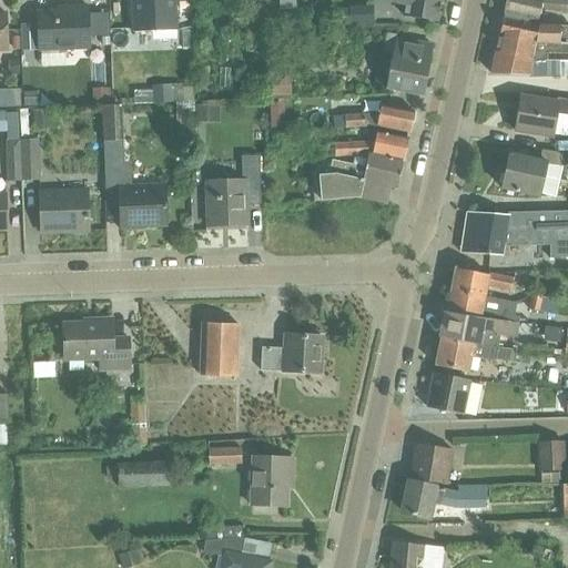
[(178,31),(175,0),(131,0),(132,33),(178,31)]
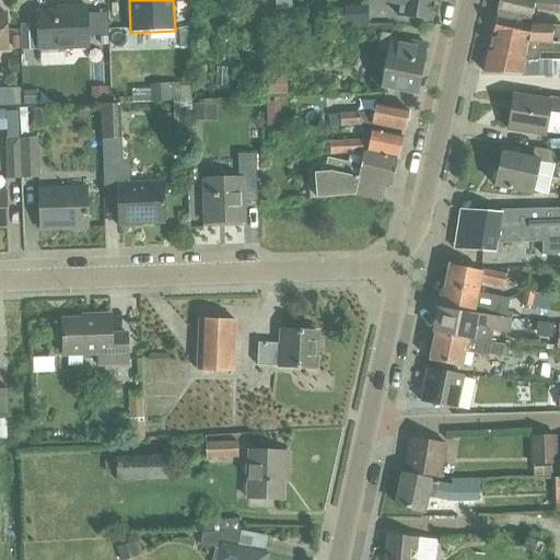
[(386,0),(386,3),(403,8),(401,15),(432,20),(434,0),(386,0)]
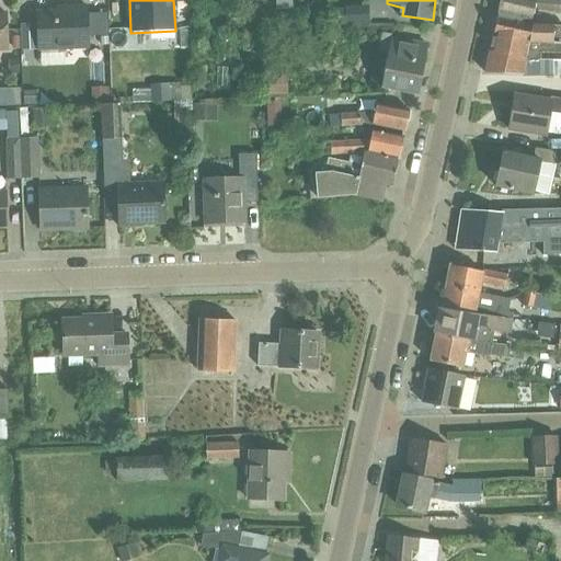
[(560,0),(501,0),(499,13),(531,21),(535,10),(560,11),(560,0)]
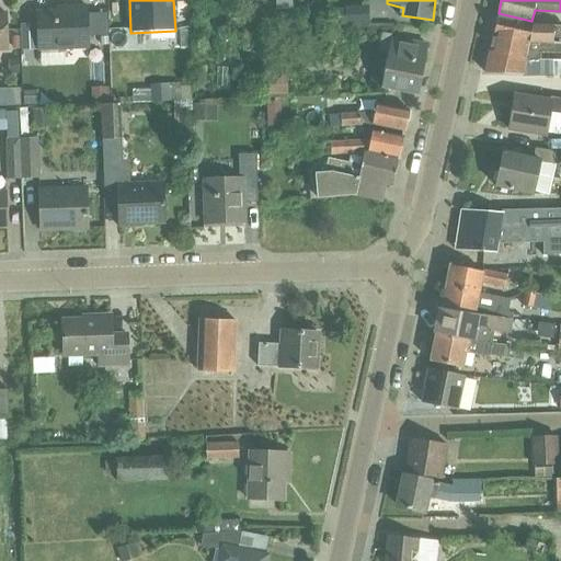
[(56,13),(36,13),(37,39),(37,48),(37,49),(89,48),(87,7),(56,8),(56,13)]
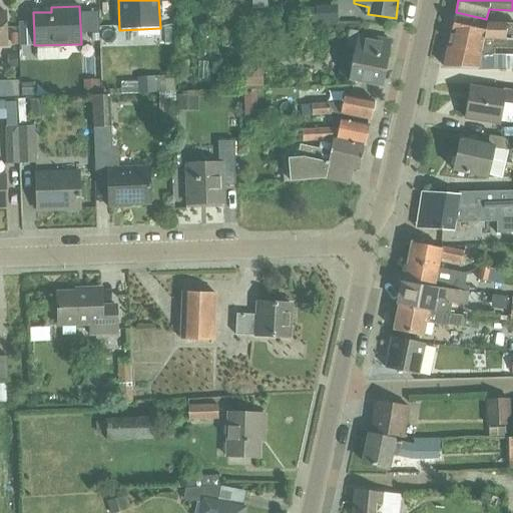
[(318,7),(318,23),(336,23),(336,7),(318,7)]
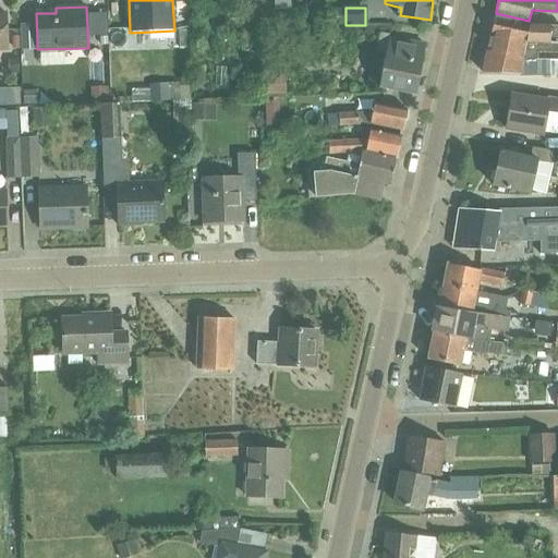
[(495,17),(492,35),(526,43),(555,44),(557,44),(557,27),(547,28),(538,27),(530,25),(495,17)]
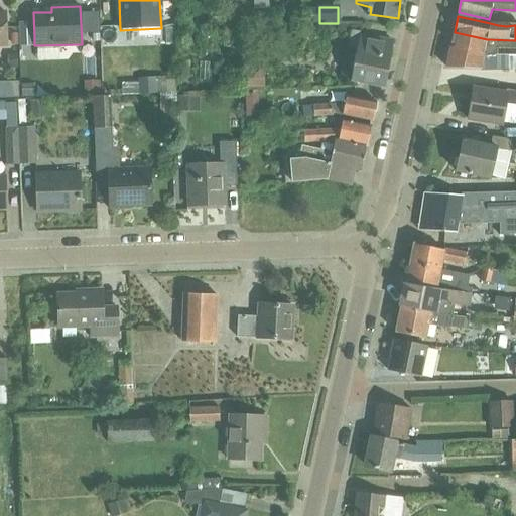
[(33,22),(19,23),(20,47),(34,46),(33,22)]
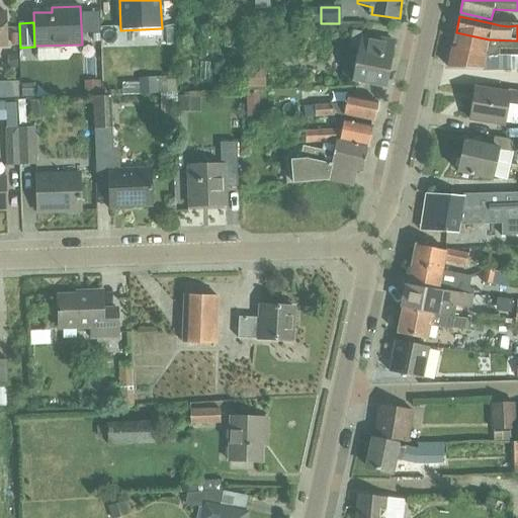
[(489,39),(456,32),(452,49),(485,56),(500,56),(500,49),(517,49),(517,40),(515,40),(489,39)]
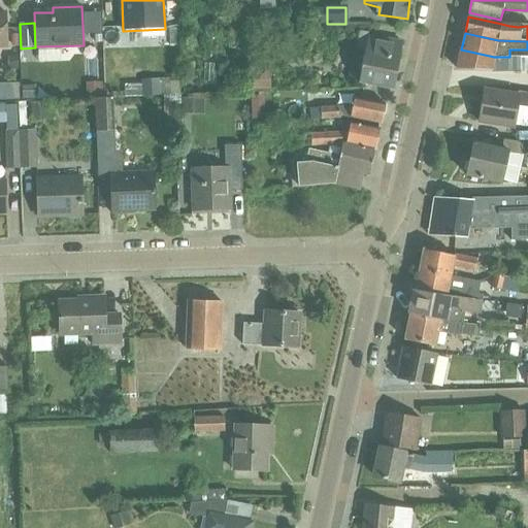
[(393,88),(403,42),(369,35),(366,52),(356,50),(350,80),(360,81),(360,83),(393,88)]
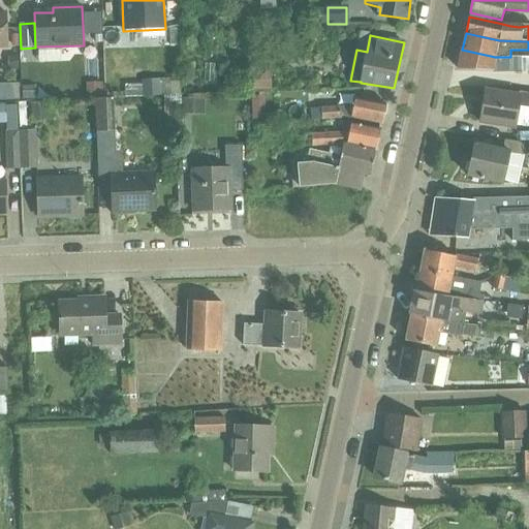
[(495,57),(462,50),(458,69),(493,70),(522,70),(522,57),(510,57),(495,57)]
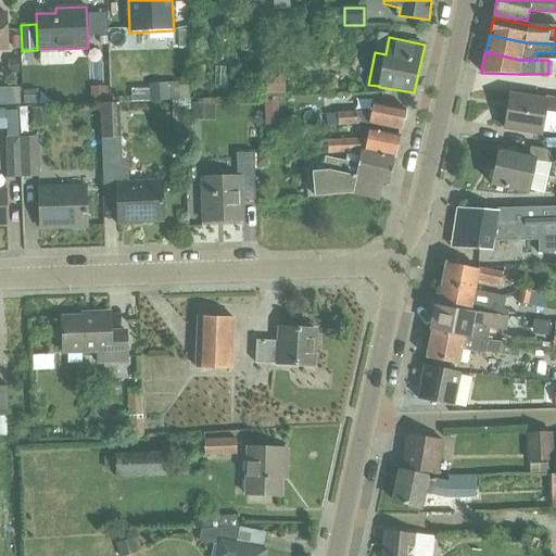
[(10,59),(10,73),(21,73),(20,58),(10,59)]
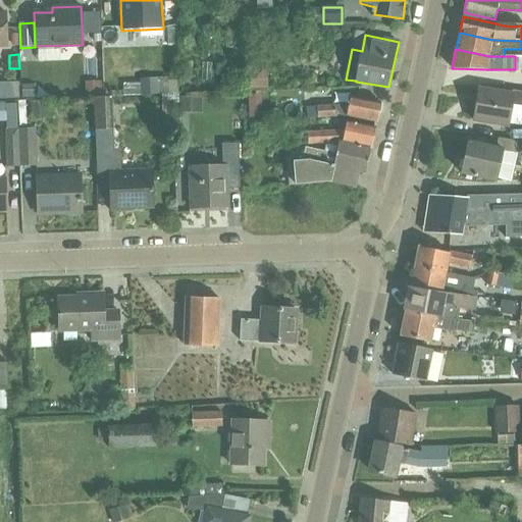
[(266,69),(246,69),(246,88),(266,88),(266,69)]
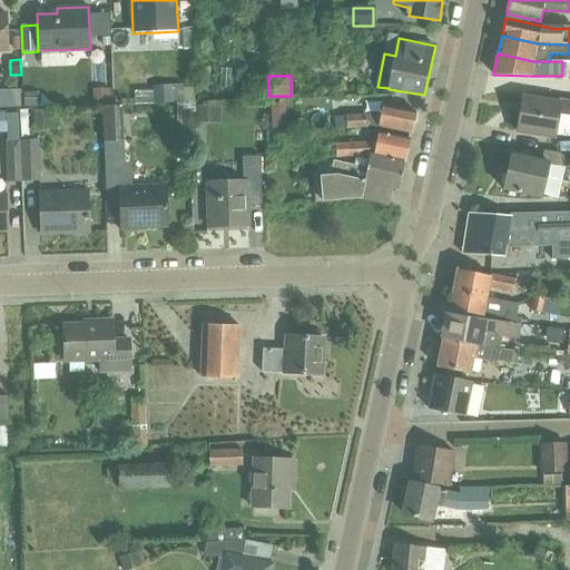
[(155,91),(135,92),(135,100),(136,106),(156,105),(176,104),(184,104),(194,102),(195,102),(195,88),(183,88),(183,87),(155,88),(155,91)]
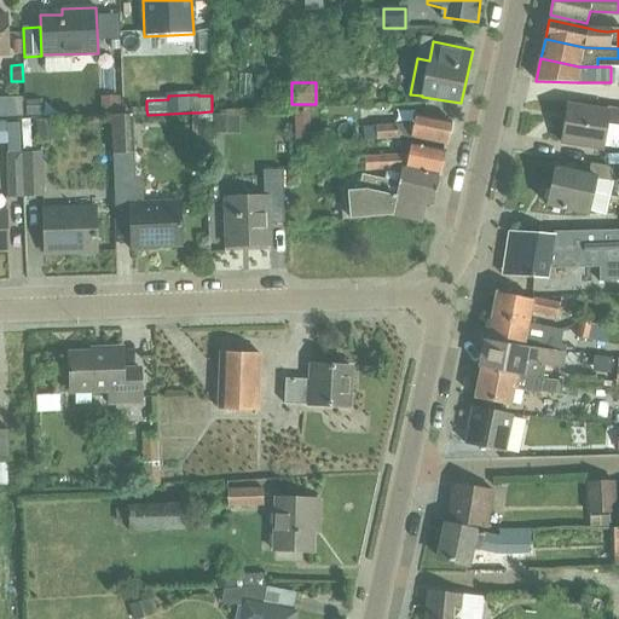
[(119,97),(99,98),(100,115),(120,115),(119,97)]
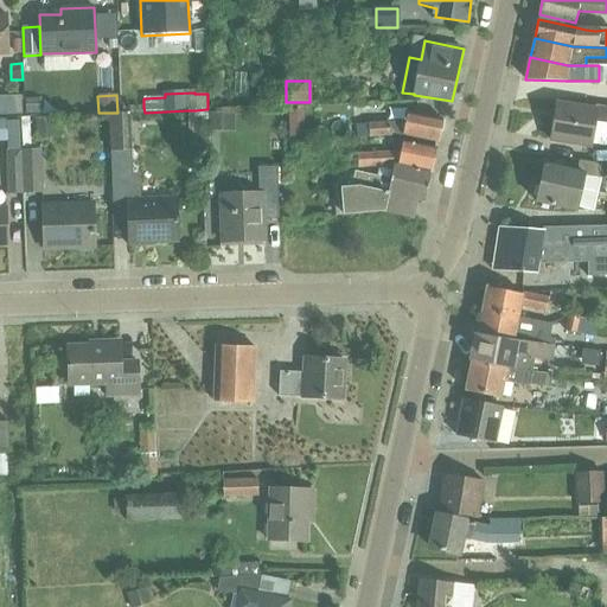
[(20,98),(0,98),(0,116),(20,116),(20,98)]
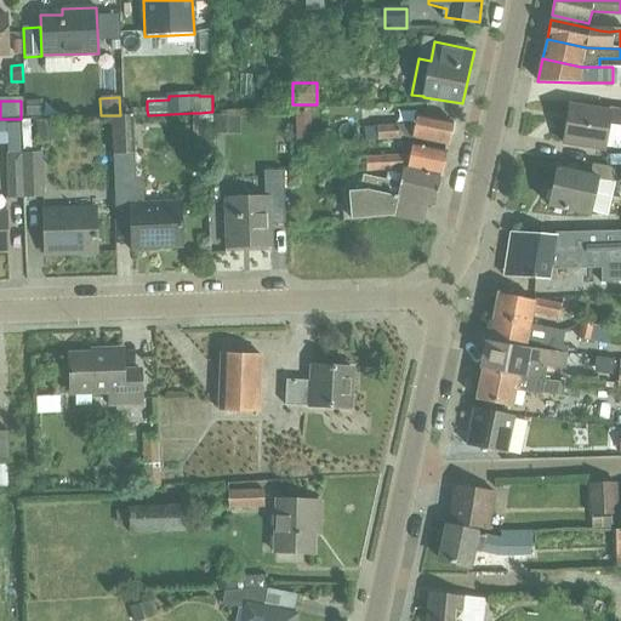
[(41,102),(27,103),(28,117),(43,117),(41,102)]
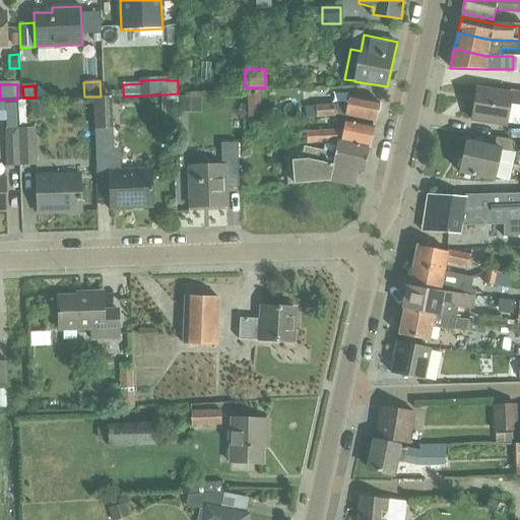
[(508,93),(474,87),(468,123),(505,129),(506,123),(519,126),(519,120),(519,92),(509,91),(508,93)]
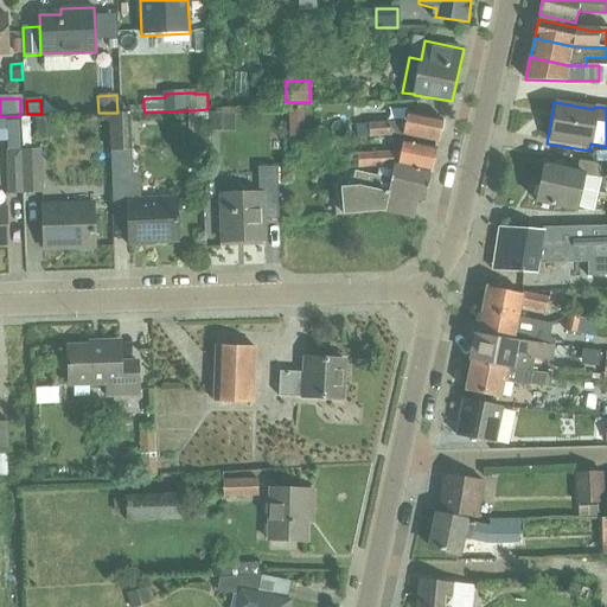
[(196,110),(187,110),(189,147),(199,147),(198,120),(206,120),(206,109),(196,110)]
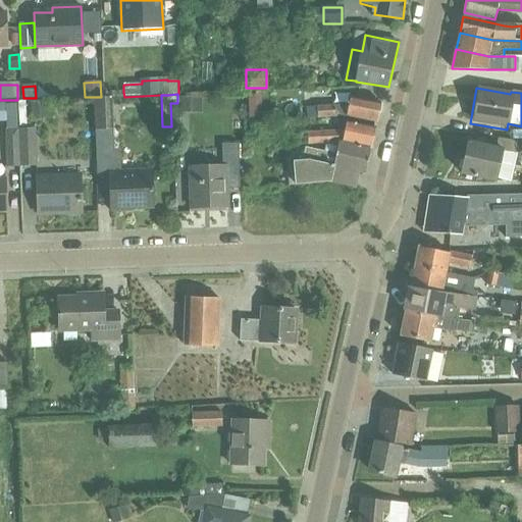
[(241,94),(240,116),(251,116),(252,95),(241,94)]
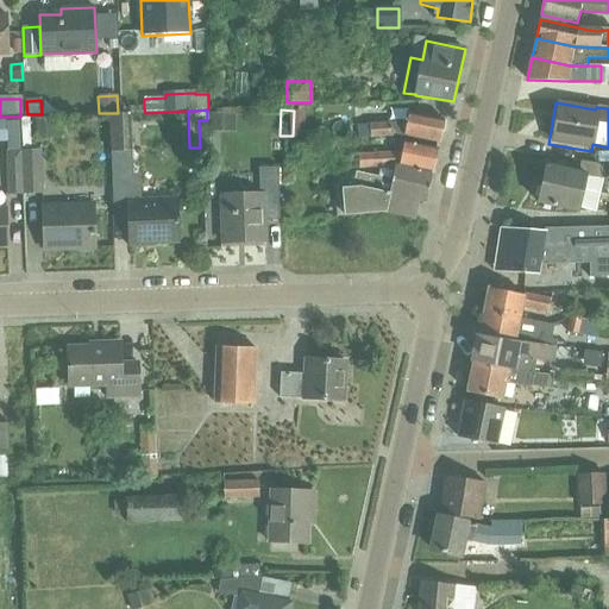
[(233,112),(208,112),(208,130),(233,130),(233,112)]
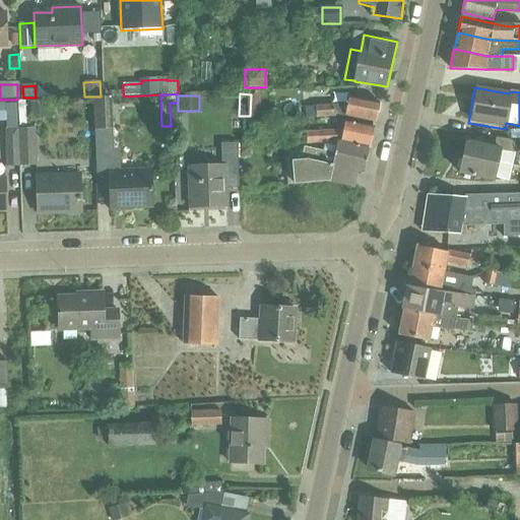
[(376,122),(380,102),(350,95),(348,105),(308,107),(309,118),(346,116),(376,122)]
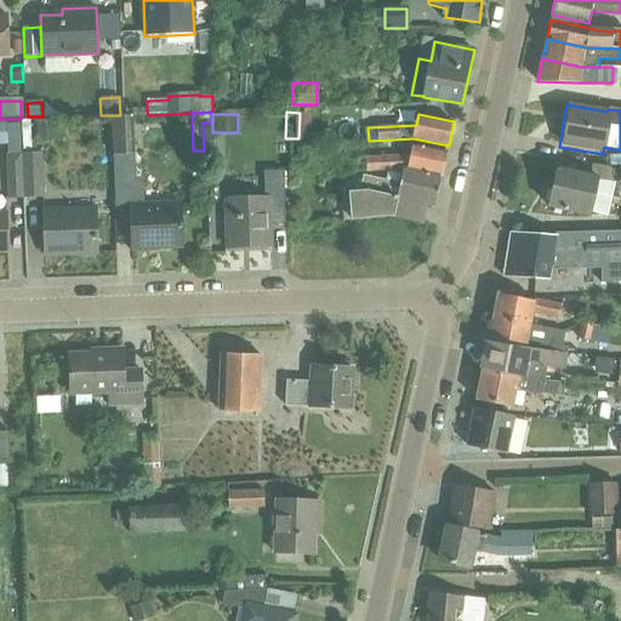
[(130,118),(114,118),(115,154),(115,192),(137,191),(137,178),(136,154),(131,154),(130,118)]
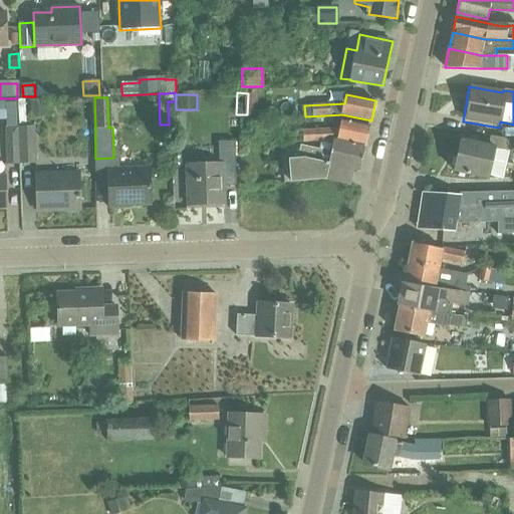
[(48,99),(30,100),(30,114),(48,114),(48,99)]
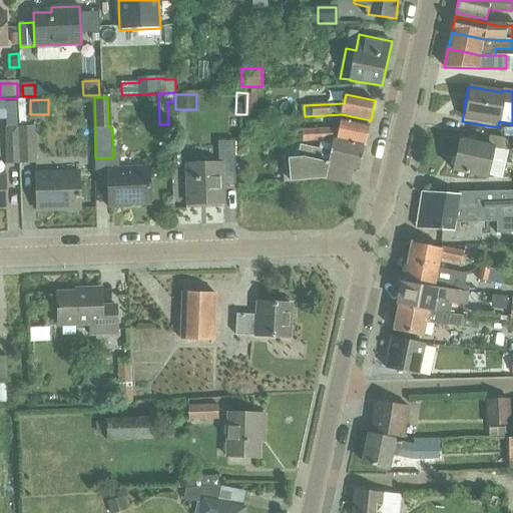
[(18,100),(6,100),(7,127),(7,134),(8,163),(20,163),(19,126),(18,100)]
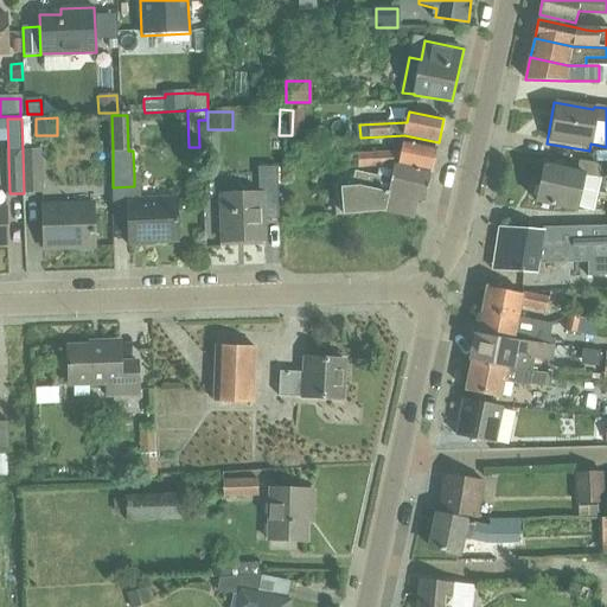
[(398,166),(432,173),(438,148),(404,141),(402,152),(358,154),(359,168),(382,167),(398,166)]
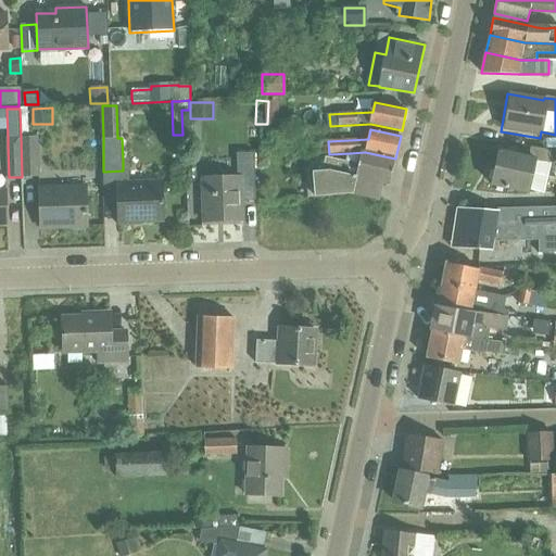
[(21,137),(22,177),(40,176),(39,137),(21,137)]
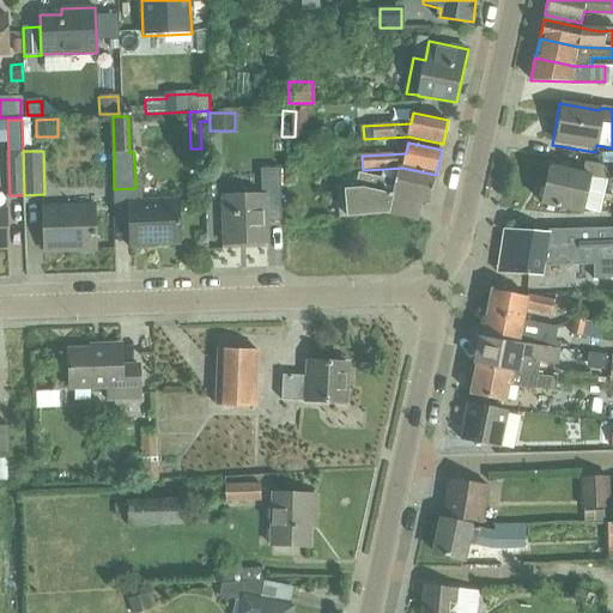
[(599,213),(606,182),(608,167),(606,167),(606,165),(587,163),(583,175),(551,168),(542,205),(582,213),(583,210),(599,213)]
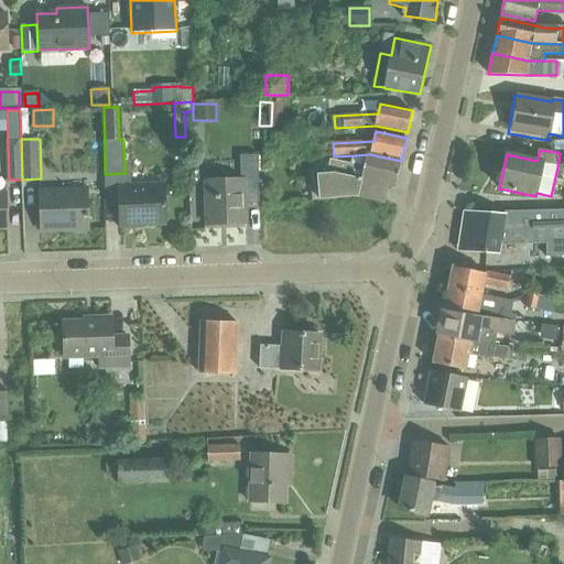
[(320,190),(310,190),(311,201),(314,201),(320,199),(357,197),(386,203),(389,186),(396,188),(401,161),(370,154),(355,155),(353,164),(332,160),(328,174),(318,175),(320,190)]
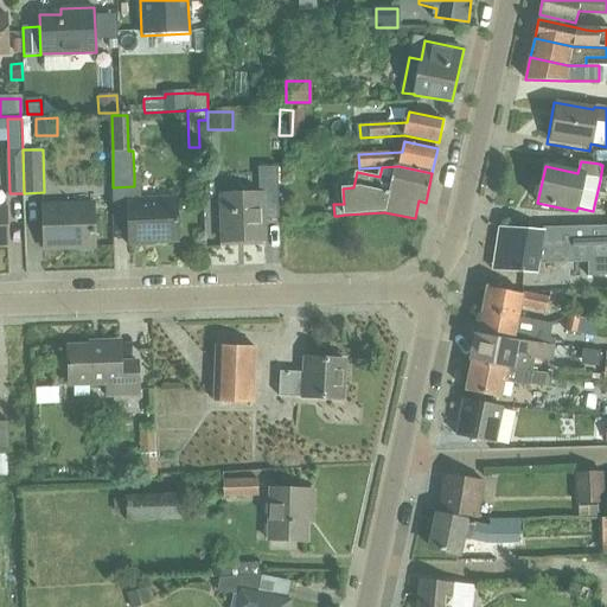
[(259,168),(259,193),(222,195),(223,242),(266,241),(266,222),(279,221),(278,168),(259,168)]
